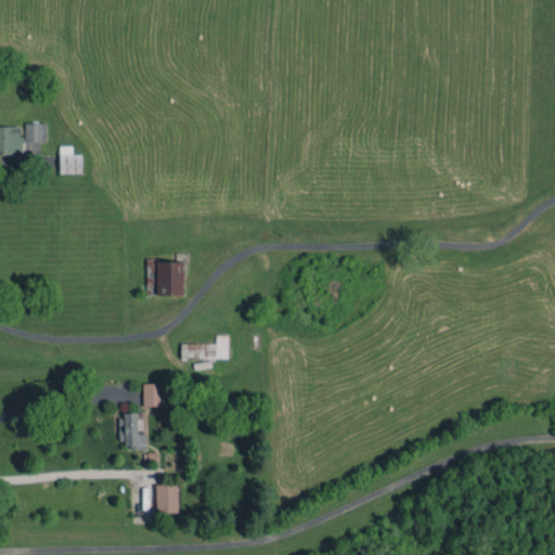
[(46,123),(25,123),(25,141),(46,142),(46,123)]
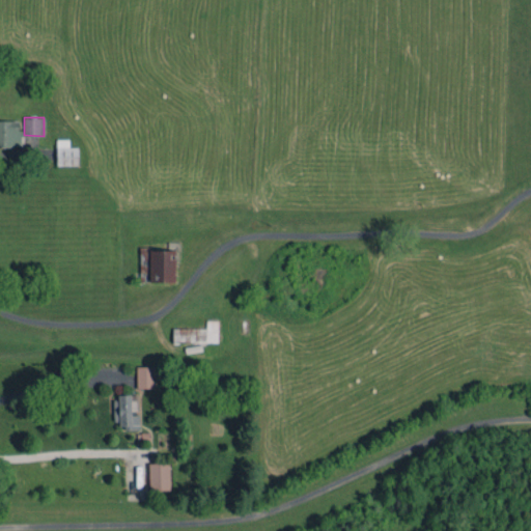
[(18,120),(0,119),(0,146),(22,146),(22,131),(19,131),(18,120)]
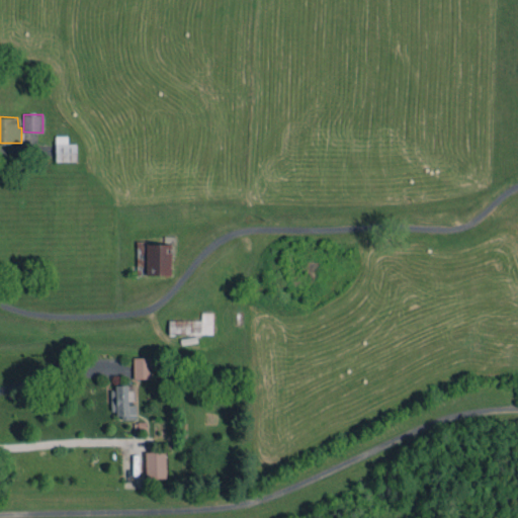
[(56,161),(77,161),(77,144),(68,144),(68,136),(56,136),(56,161)]
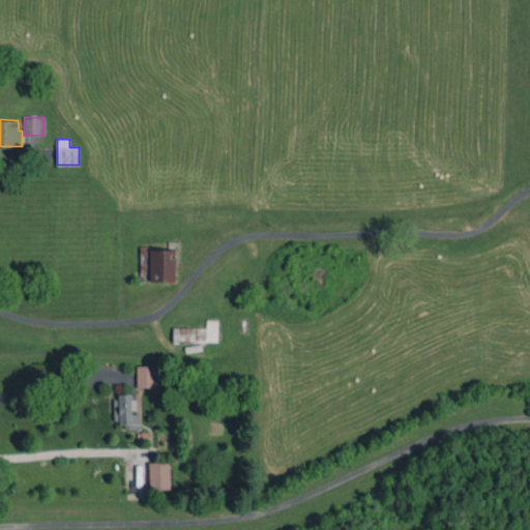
[(174,282),(175,249),(149,249),(148,281),(174,282)]
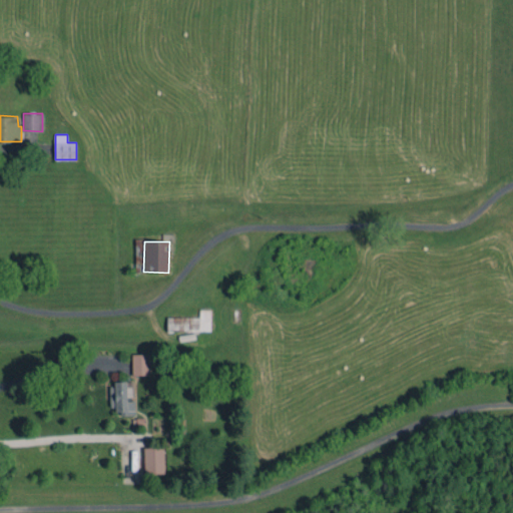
[(209,309),(198,310),(199,317),(166,317),(167,331),(210,330),(209,309)]
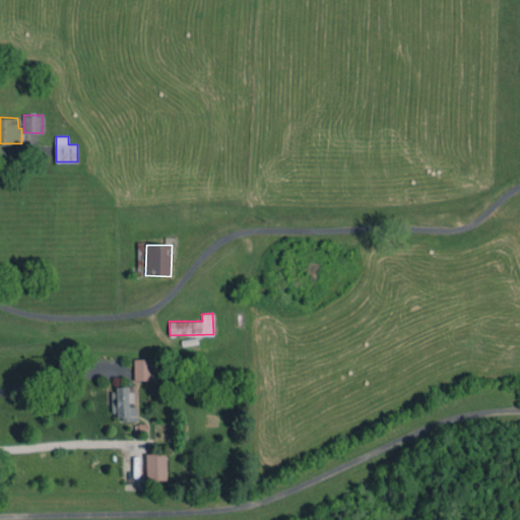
[(151,359),(133,359),(134,380),(151,380),(151,359)]
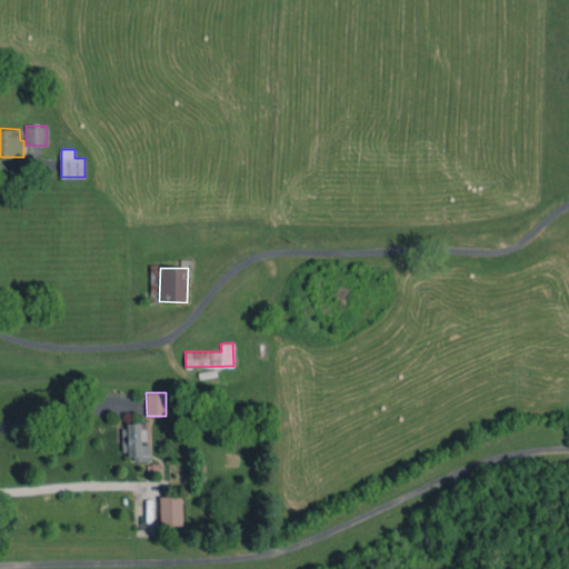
[(149,460),(149,443),(140,443),(140,422),(122,422),(122,451),(130,451),(130,460),(149,460)]
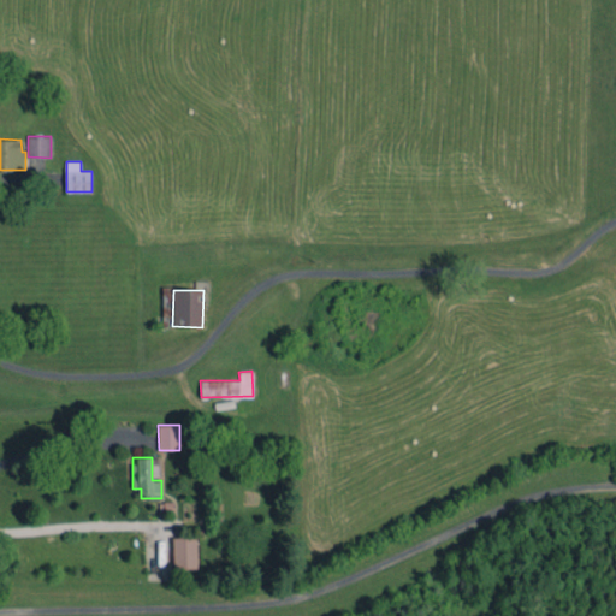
[(197,568),(196,537),(172,538),(173,569),(197,568)]
